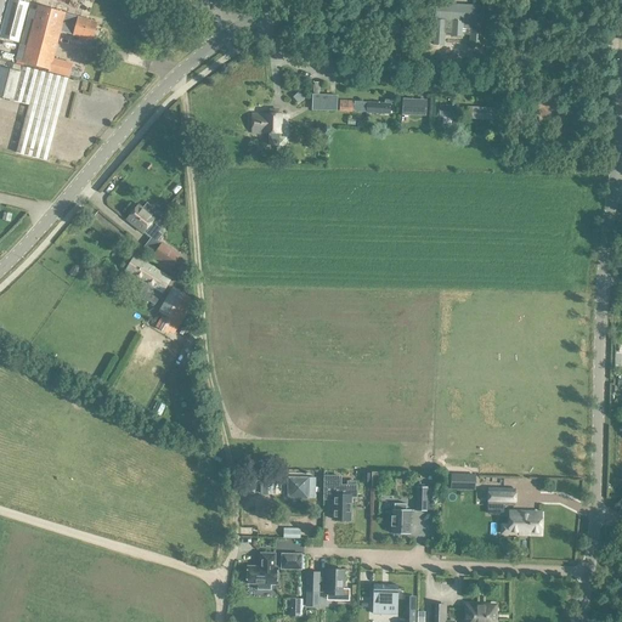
[(11,0),(9,0),(0,35),(0,37),(20,41),(29,4),(11,0)]
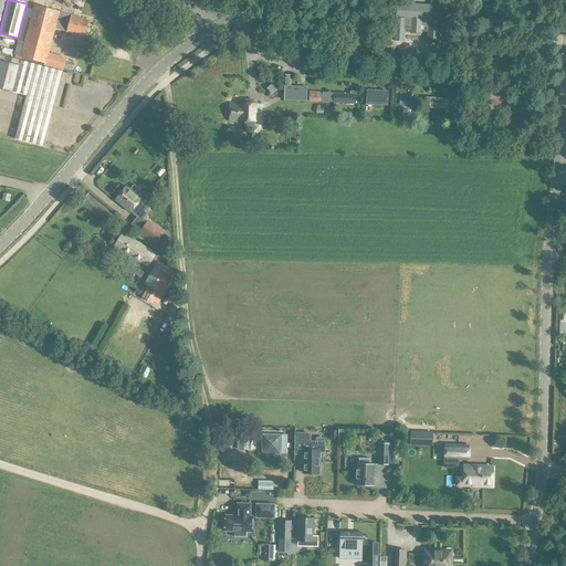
[(397,3),(395,41),(405,42),(405,31),(411,31),(411,33),(421,33),(422,32),(428,32),(427,43),(439,44),(442,6),(416,4),(416,0),(401,0),(402,4),(397,3)]
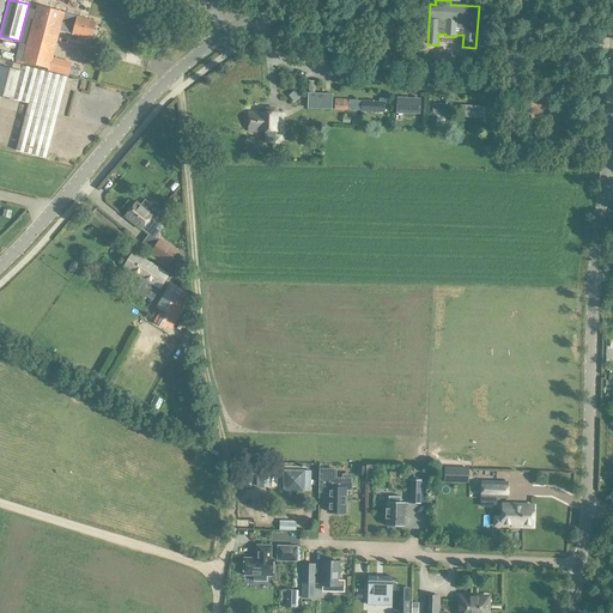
[(22,61),(22,64),(50,71),(50,72),(68,77),(71,64),(54,60),(60,32),(62,25),(74,29),(73,36),(92,41),(96,23),(78,18),(65,14),(37,6),(36,11),(22,61)]
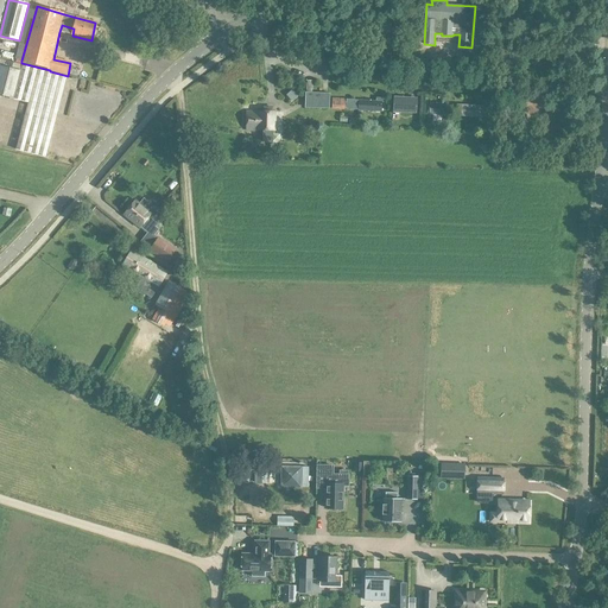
[(23,65),(21,71),(0,65),(0,95),(29,103),(16,151),(48,158),(68,77),(23,65)]
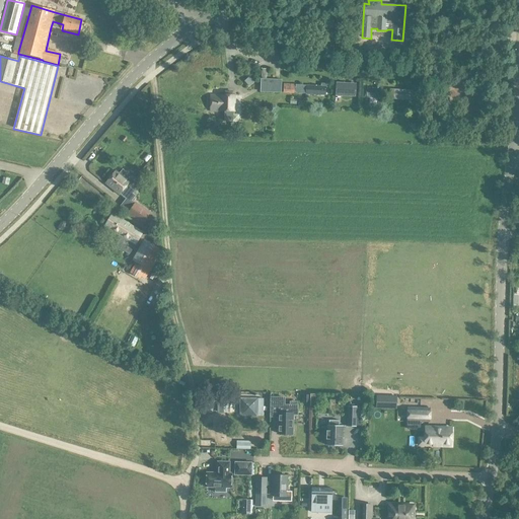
[(243,82),(248,88),(254,83),(249,77),(243,82)]
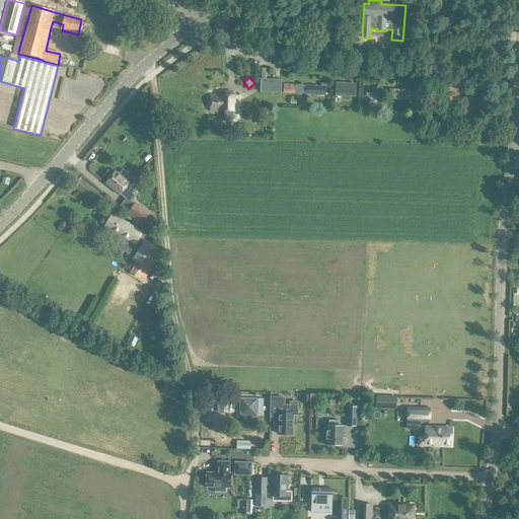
[(258,79),(258,92),(282,93),(282,80),(258,79)]
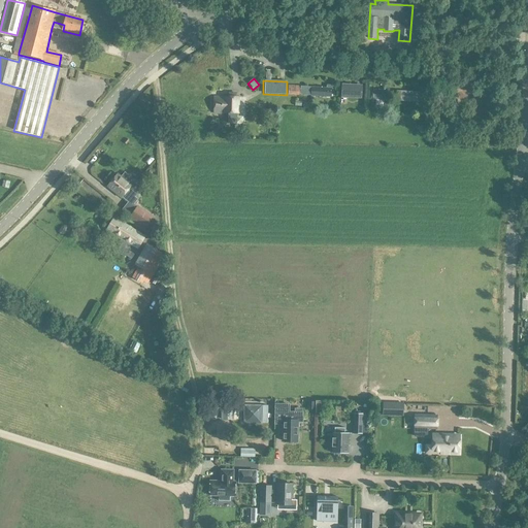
[(342,84),(341,99),(363,100),(363,86),(342,84)]
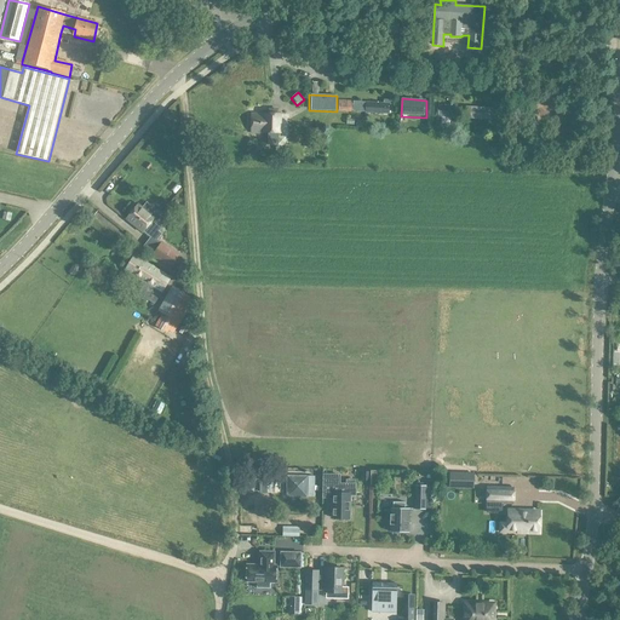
[(354,112),(354,102),(339,101),(339,112),(354,113),(354,112)]
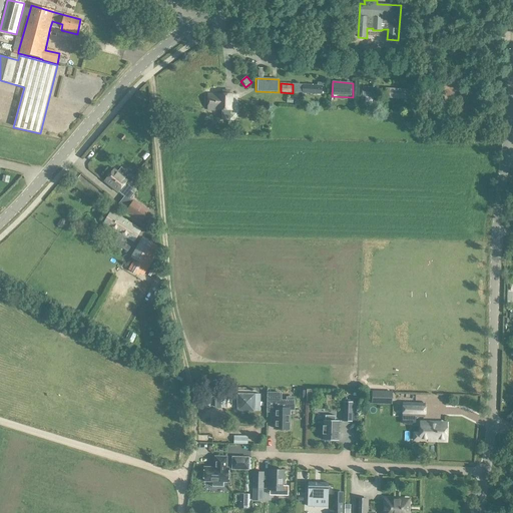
[(293,84),(293,92),(323,94),(324,83),(318,83),(318,86),(293,84)]
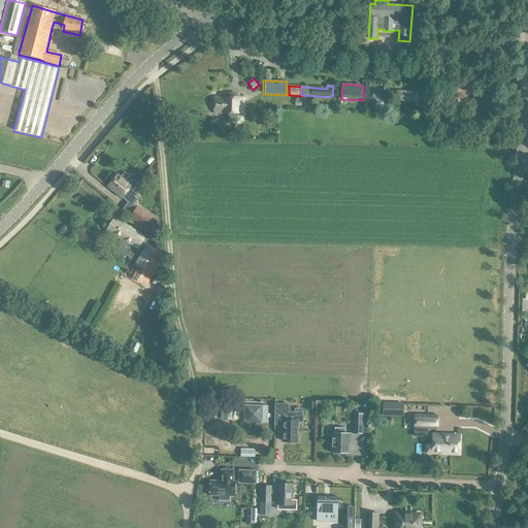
[(373,90),(373,100),(390,101),(391,86),(385,86),(384,91),(373,90)]
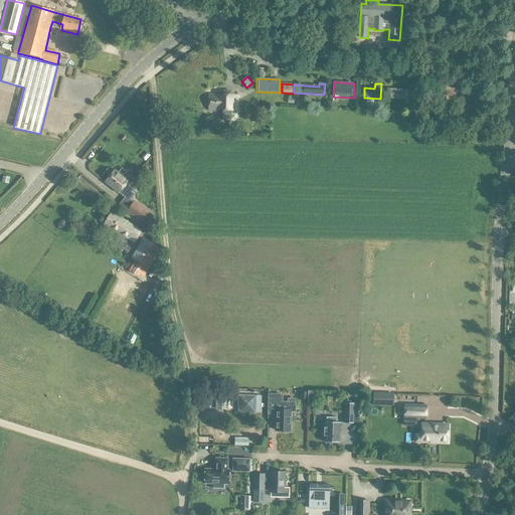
[(388,89),(387,99),(412,101),(413,91),(414,92),(414,86),(409,86),(408,91),(388,89)]
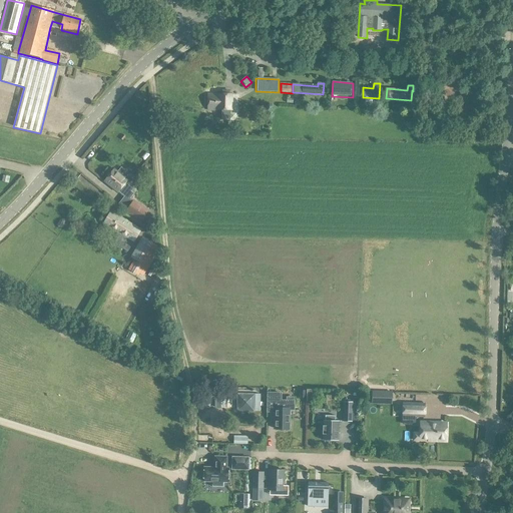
[(208,95),(208,110),(222,110),(222,120),(230,120),(230,110),(231,110),(231,95),(230,95),(230,91),(222,91),(222,95),(208,95)]
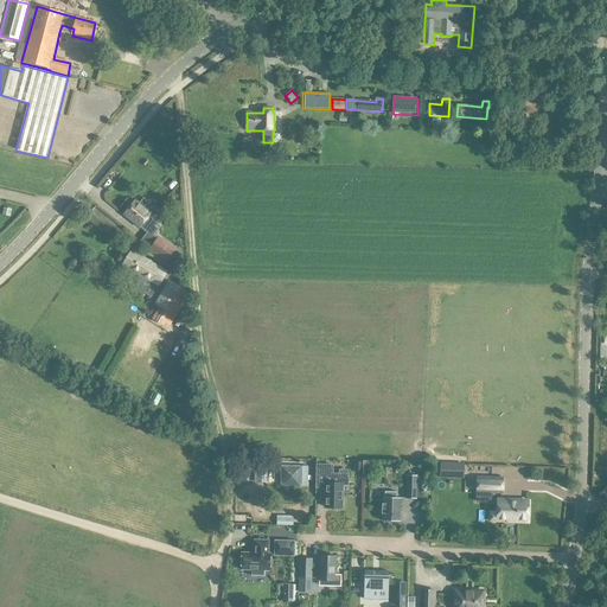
[(154,236),(158,232),(159,230),(155,227),(160,222),(155,217),(160,211),(158,210),(144,198),(139,205),(135,202),(126,215),(149,234),(141,243),(167,263),(177,251),(159,238),(158,240),(154,236)]
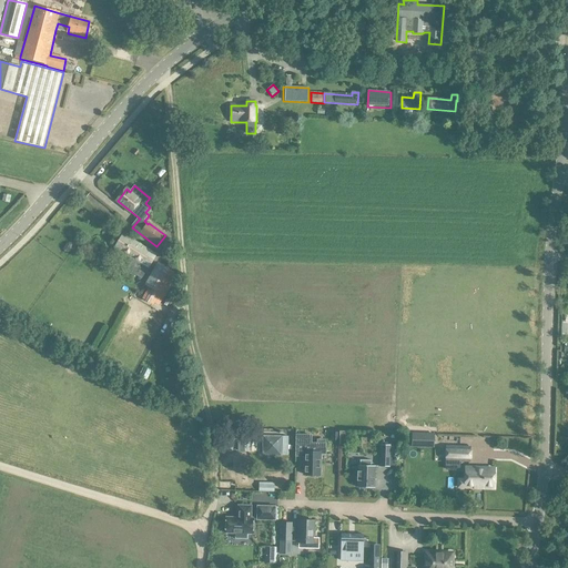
[(115,249),(117,249),(112,255),(120,260),(124,253),(135,260),(129,271),(142,279),(155,255),(123,236),(115,249)]
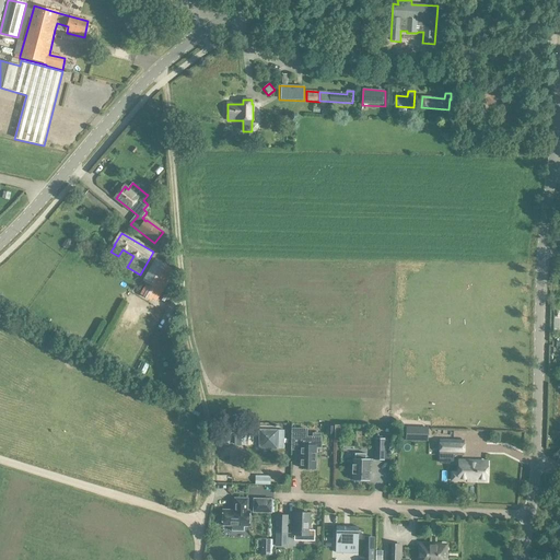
[(144,281),(149,284),(158,289),(163,292),(164,292),(175,271),(156,260),(144,281)]
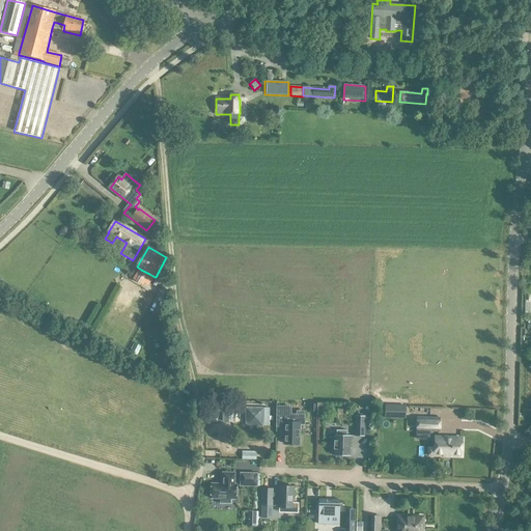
[(149,274),(141,270),(138,276),(140,277),(138,282),(143,284),(149,274)]
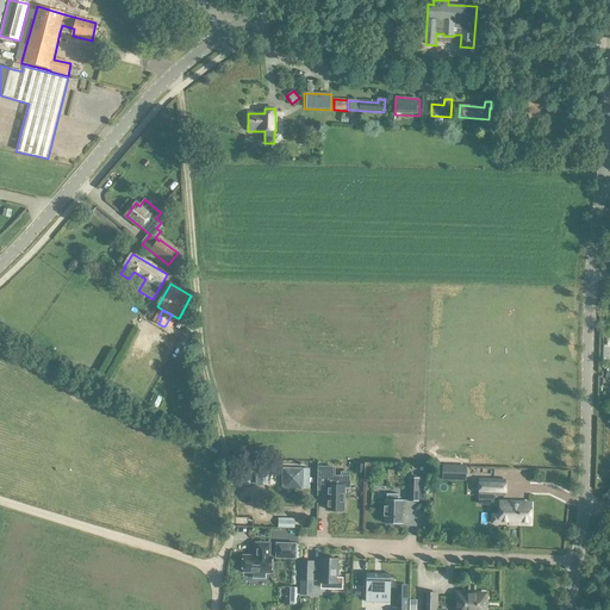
[(467,467),(467,466),(443,466),(443,479),(467,479),(467,467)]
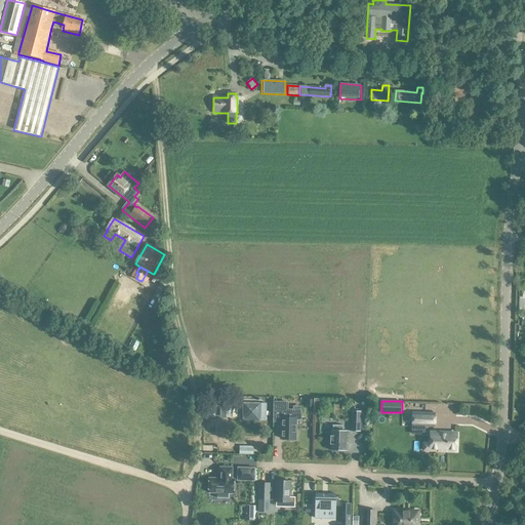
[(274,402),(273,421),(281,421),(281,440),(296,440),(296,419),(301,419),(301,409),(288,409),(288,402),(274,402)]
